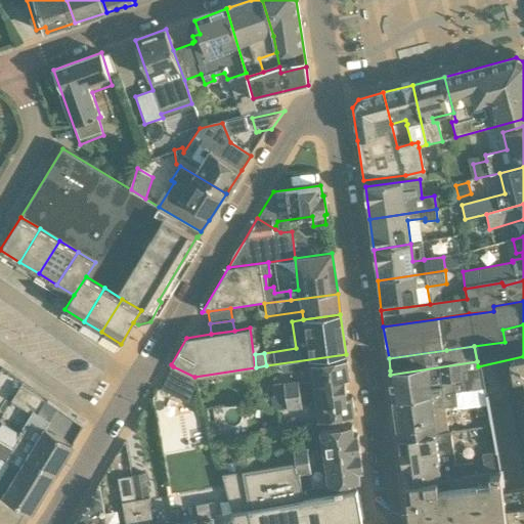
[(523,356),(478,366),(483,390),(490,427),(496,452),(496,454),(519,449),(507,385),(517,382),(515,377),(523,375),(523,356)]
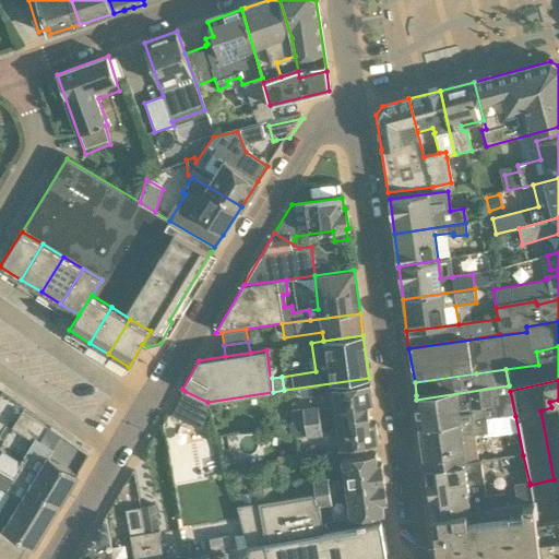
[(289,427),(368,415),(367,404),(372,403),(370,383),(330,389),(333,406),(318,408),(318,406),(302,408),(302,411),(289,413),(292,424),(289,424),(289,427)]
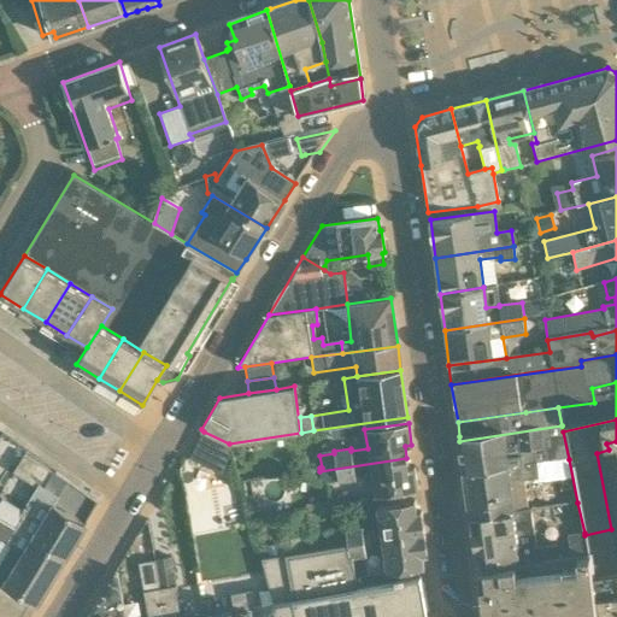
[(569,459),(563,432),(562,425),(459,441),(464,474),(569,459)]
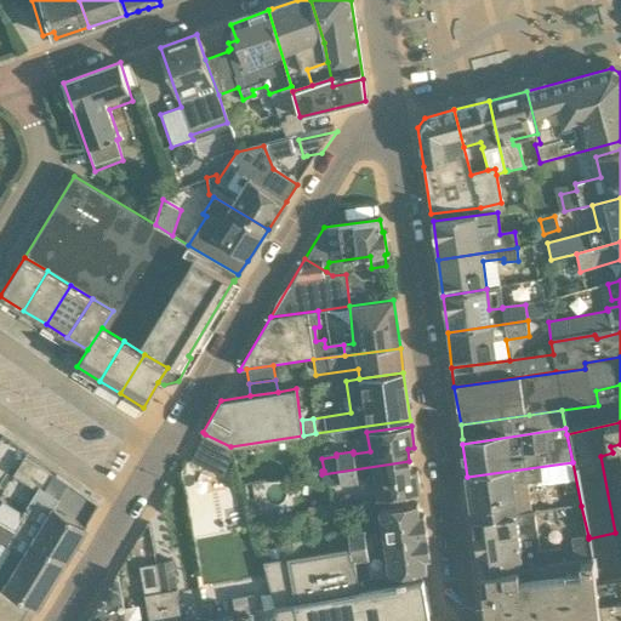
[(229,448),(205,434),(192,461),(223,478),(233,460),(229,448)]
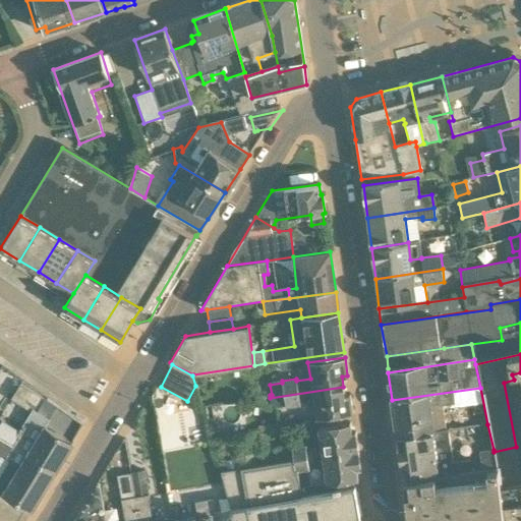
[(37,415),(46,400),(20,385),(11,400),(37,415)]
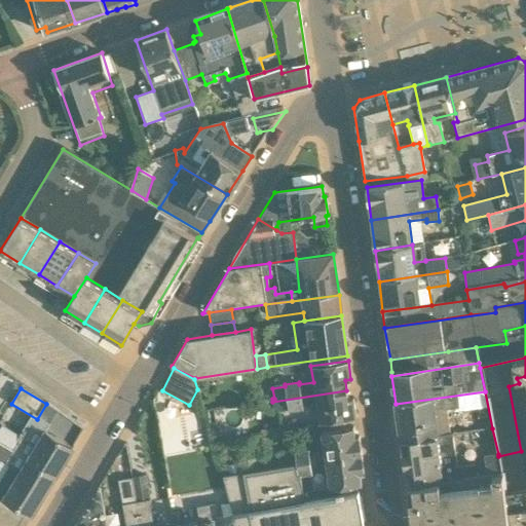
[(346,390),(272,402),(273,409),(288,407),(289,412),(303,410),(302,408),(316,406),(318,422),(357,417),(353,399),(348,400),(346,390)]
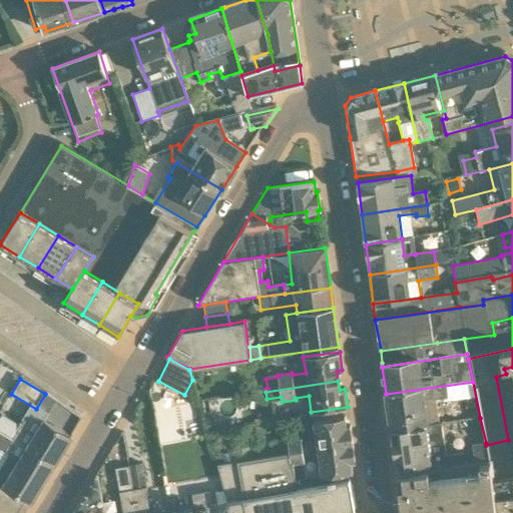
[(471,419),(480,418),(473,382),(386,394),(391,430),(438,423),(435,399),(463,395),(465,410),(470,409),(471,419)]
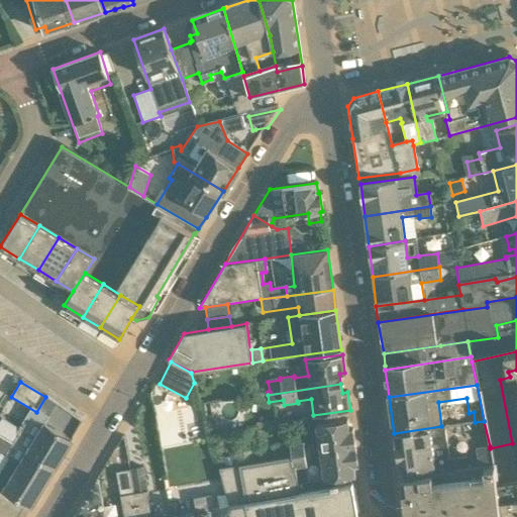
[(0,420),(0,434),(55,469),(73,440),(37,419),(28,434),(2,418),(0,420)]
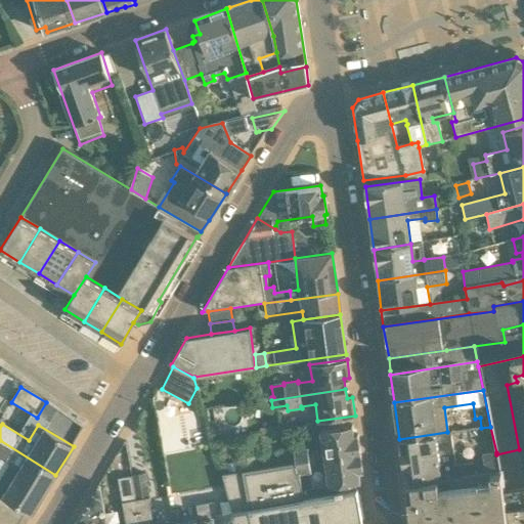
[(210,426),(212,437),(220,435),(218,425),(210,426)]
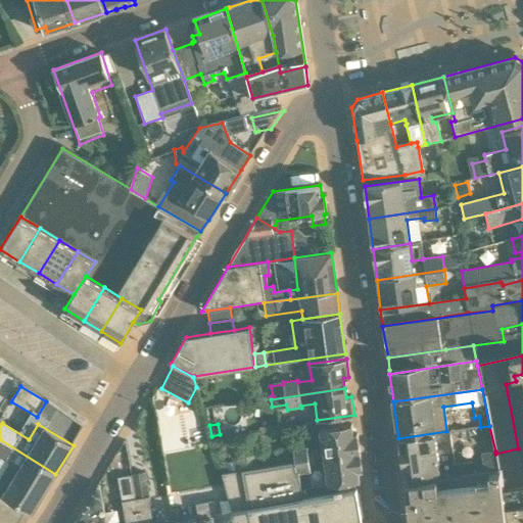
[(323,459),(360,453),(357,434),(352,434),(351,424),(318,429),(323,459)]
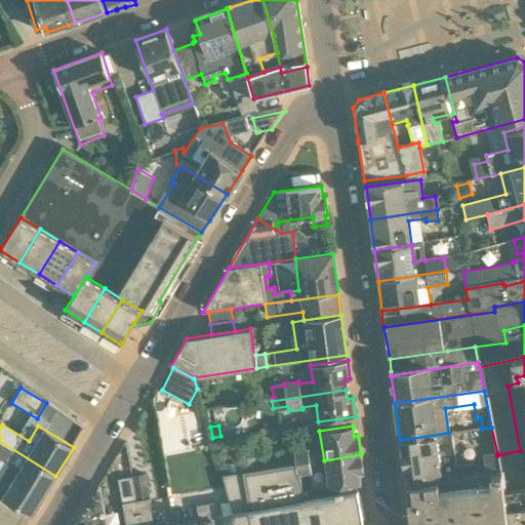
[(460,478),(475,476),(475,475),(474,463),(455,467),(450,433),(448,433),(400,440),(405,486),(460,478)]
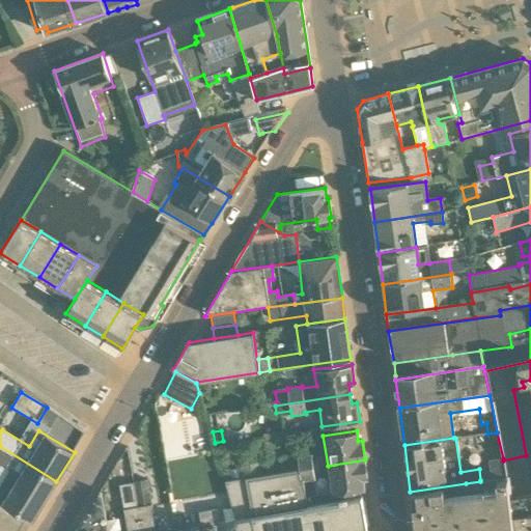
[(0,446),(0,466),(11,473),(0,492),(0,500),(32,520),(56,481),(0,446)]
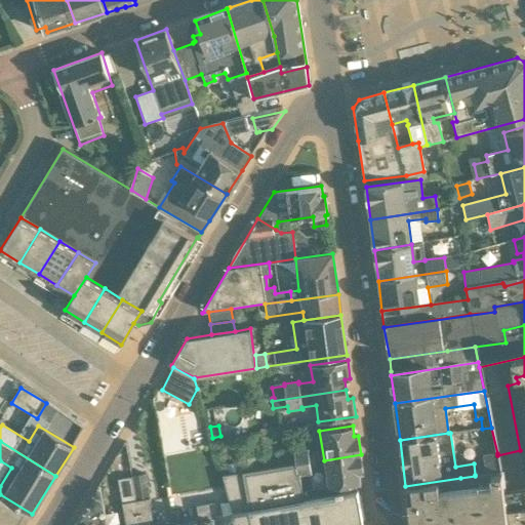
[(295,463),(315,460),(313,453),(309,454),(308,448),(293,450),(295,463)]
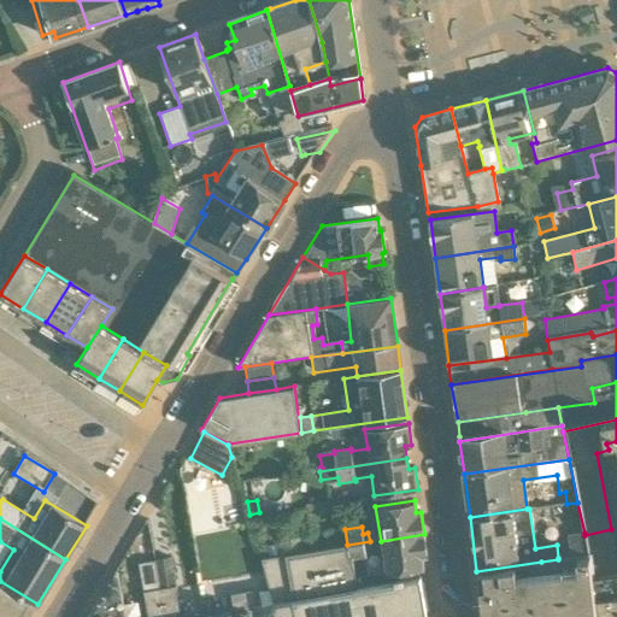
[(616,575),(616,559),(611,529),(585,535),(588,557),(593,556),(594,579),(616,575)]
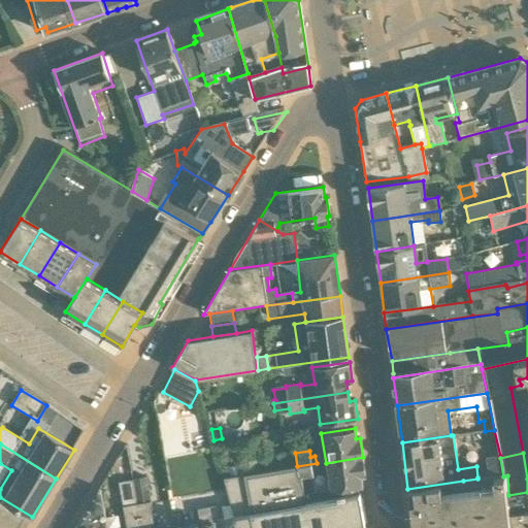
[(488,477),(503,476),(500,458),(500,456),(486,458),(488,477)]
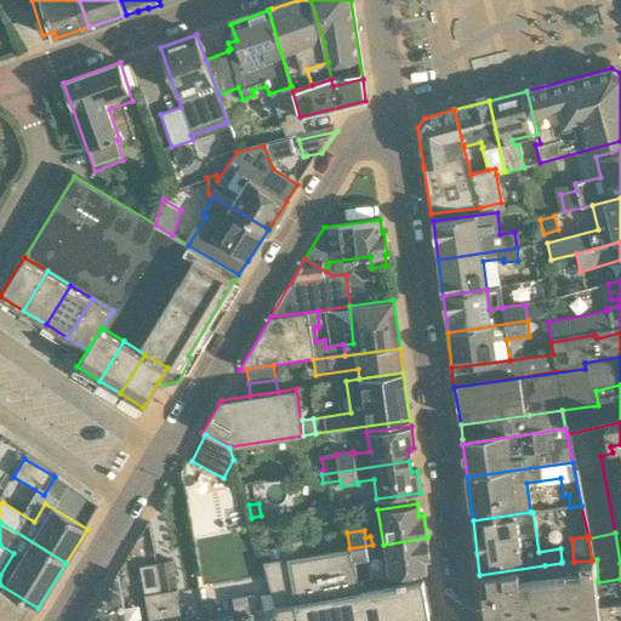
[(427,537),(383,545),(387,569),(368,573),(369,580),(427,571),(425,559),(429,558),(427,537)]
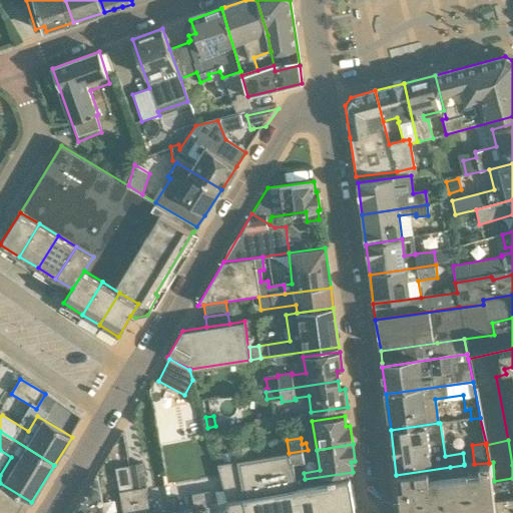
[(294,465),(302,463),(305,463),(304,456),(308,456),(308,450),(289,453),(291,465),(294,465)]
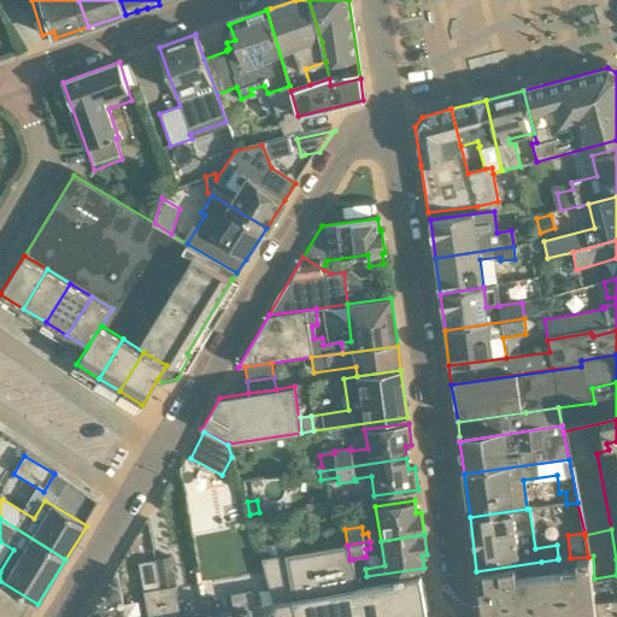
[(357,587),(353,559),(350,559),(347,545),(260,558),(272,603),(274,603),(275,616),(427,616),(419,577),(357,587)]
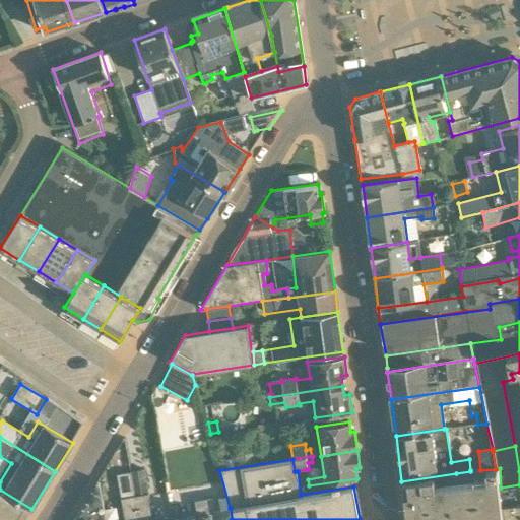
[(401,481),(406,519),(504,519),(501,488),(500,468),(496,469),(480,470),(470,471),(456,473),(401,481)]
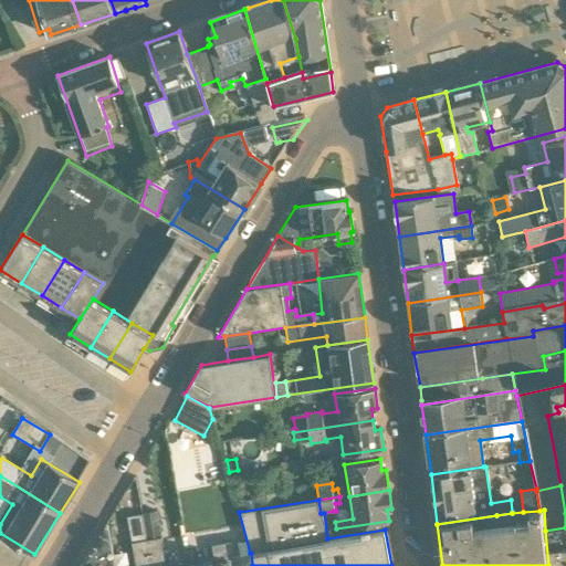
[(142,514),(150,565),(178,565),(178,563),(166,565),(157,511),(142,514)]
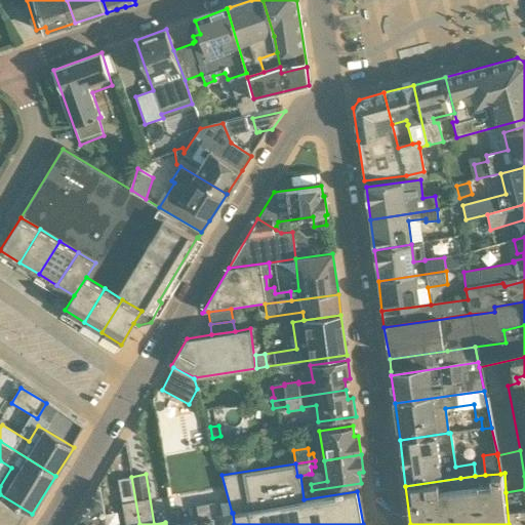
[(138,524),(131,481),(117,483),(123,524),(138,524)]
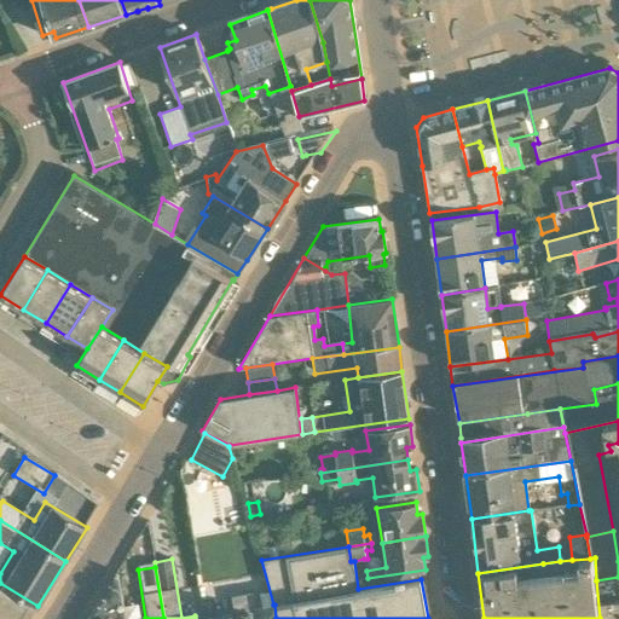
[(125,618),(117,573),(90,618),(125,618)]
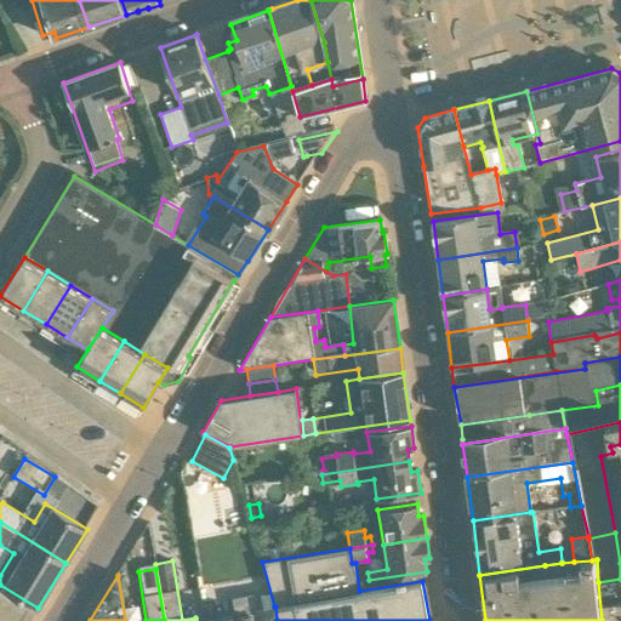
[(620,620),(620,579),(598,582),(602,620),(620,620)]
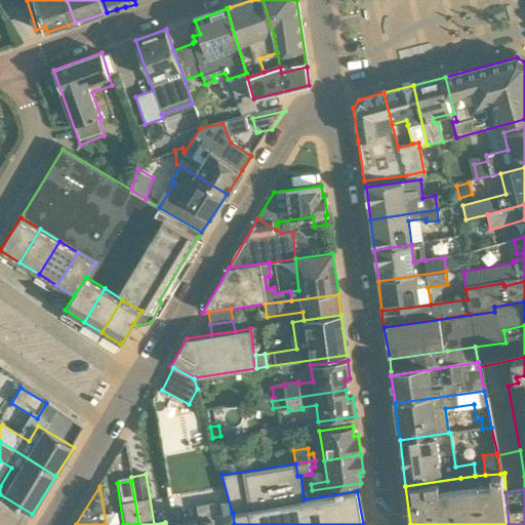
[(212,524),(213,524),(219,522),(216,501),(196,506),(199,522),(183,524),(183,523),(179,523),(179,524),(212,524)]
